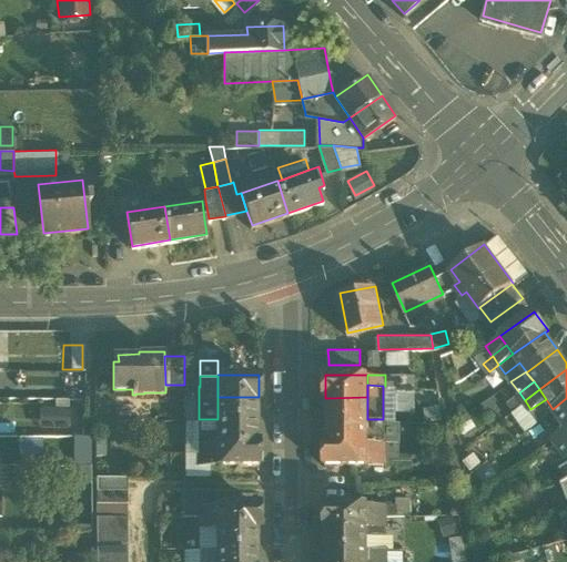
[(255,419),(255,397),(218,397),(218,419),(255,419)]
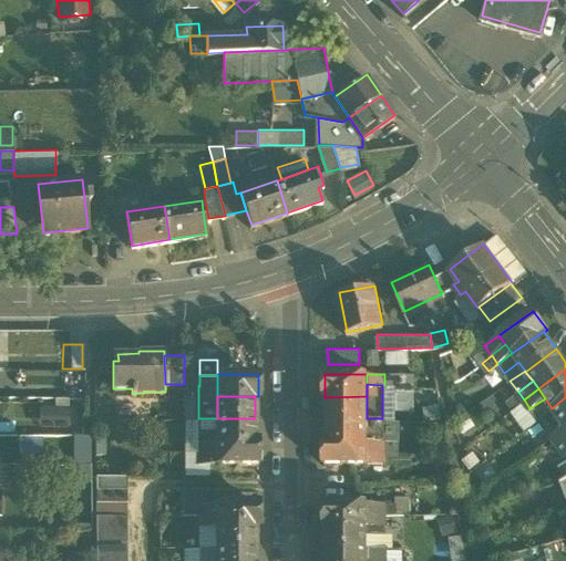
[(328,418),(367,418),(367,396),(328,397),(328,418)]
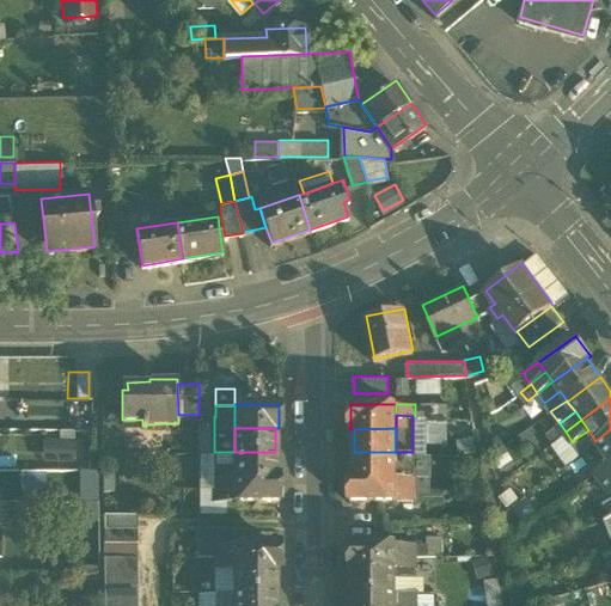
[(610,429),(596,441),(610,459),(610,429)]
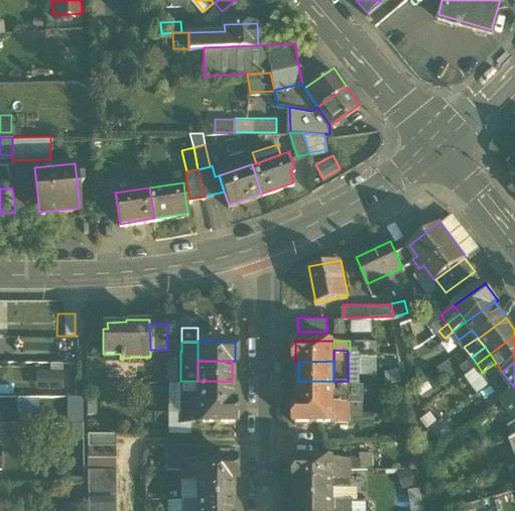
[(177,402),(181,402),(198,401),(198,381),(180,381),(180,390),(177,390),(177,402)]
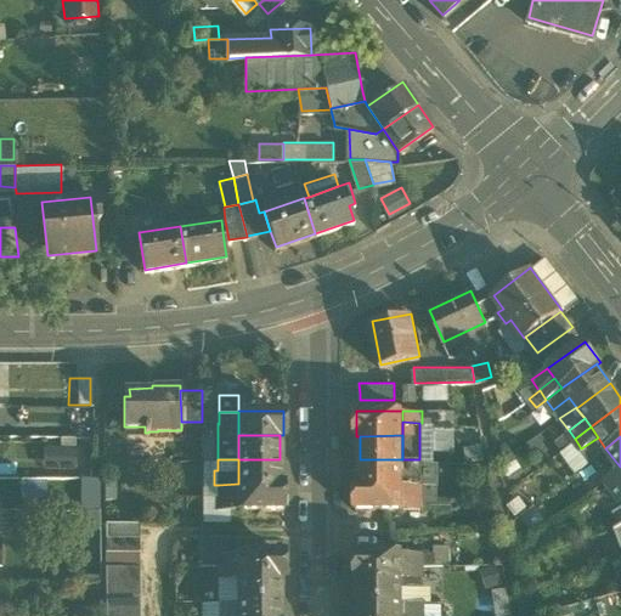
[(281,484),(280,459),(238,459),(238,484),(281,484)]
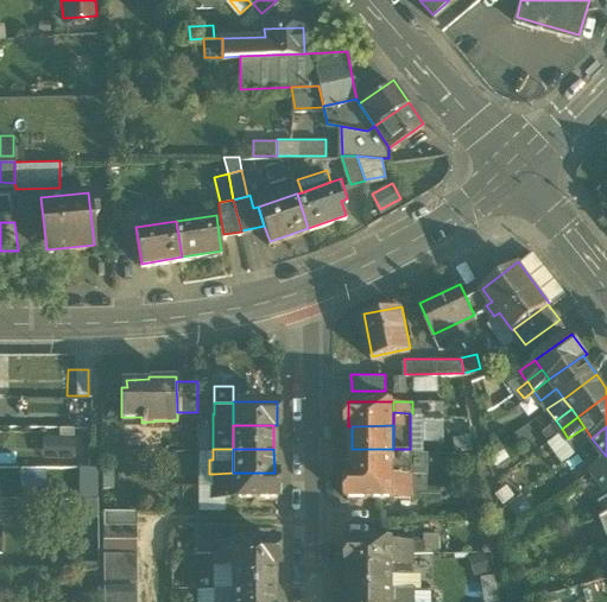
[(352,471),(393,471),(393,449),(352,449),(352,471)]
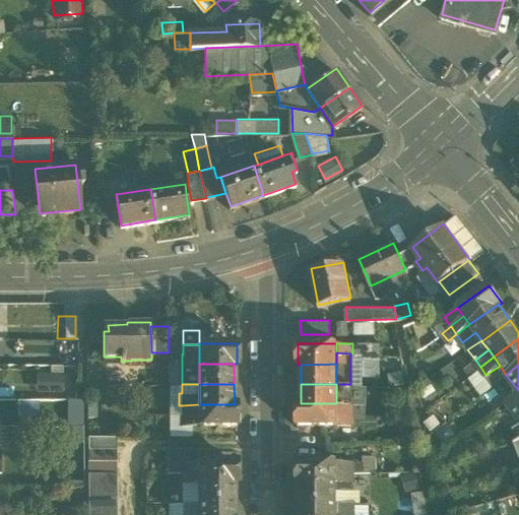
[(350,384),(336,384),(336,403),(336,413),(352,413),(353,413),(353,403),(350,403),(350,384)]
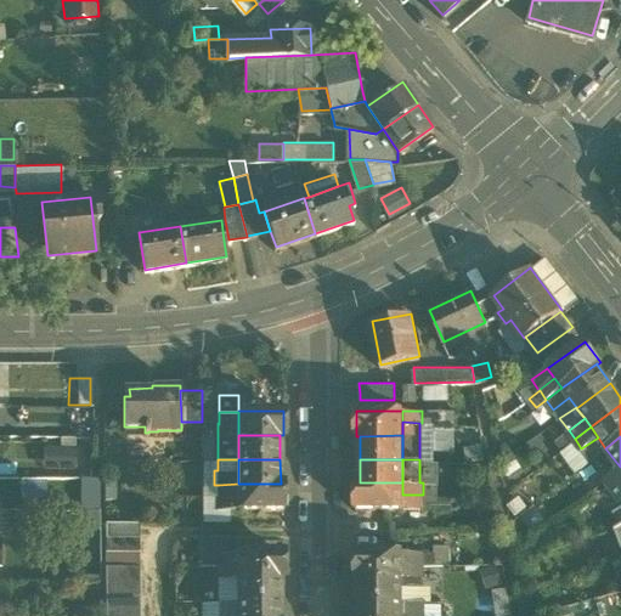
[(604,479),(611,489),(620,480),(620,467),(604,479)]
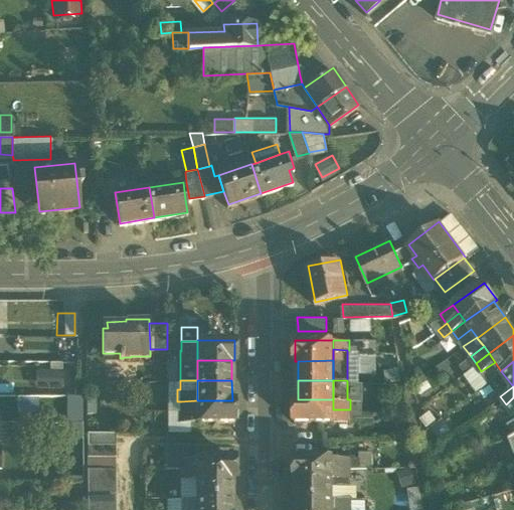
[(82,416),(81,393),(67,393),(68,417),(82,416)]
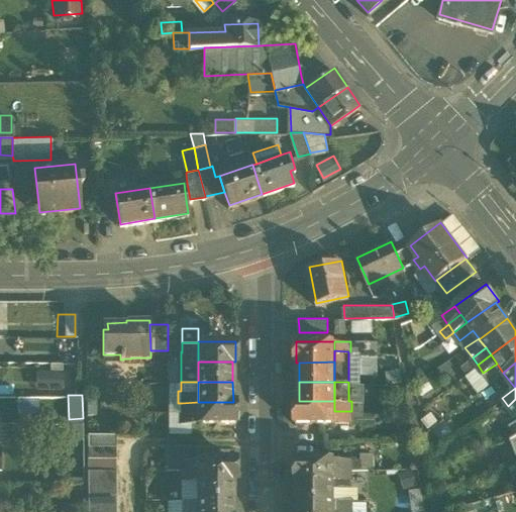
[(334,421),(334,411),(334,401),(299,401),(296,401),(296,422),(334,421)]
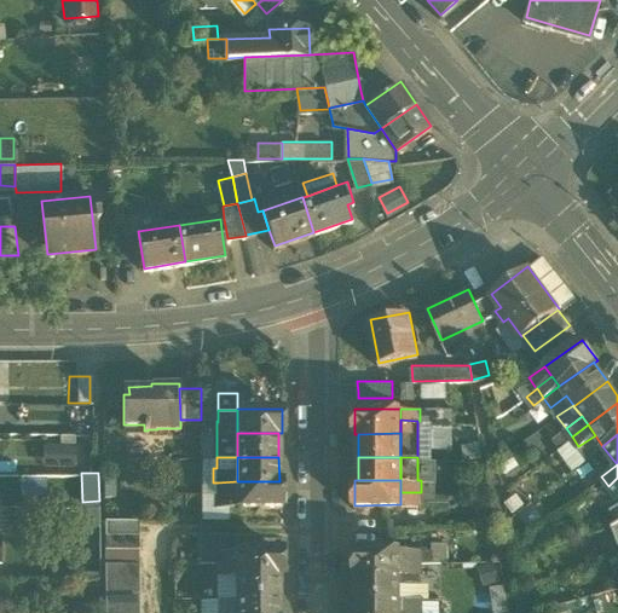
[(237,504),(237,481),(218,483),(218,492),(218,504),(237,504)]
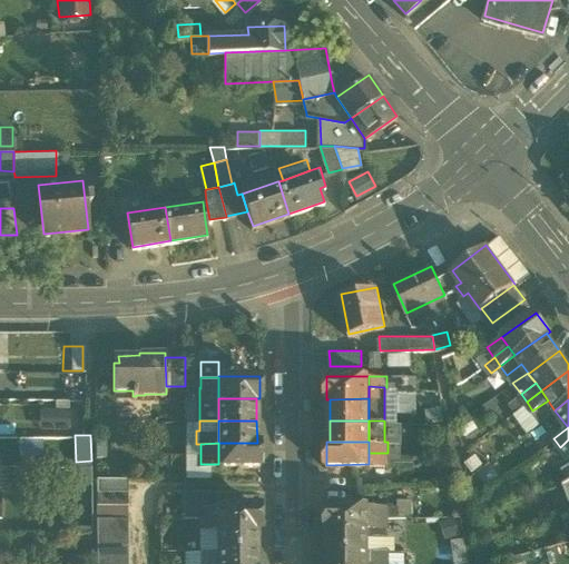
[(260,443),(257,443),(218,443),(218,464),(218,465),(260,465),(260,443)]
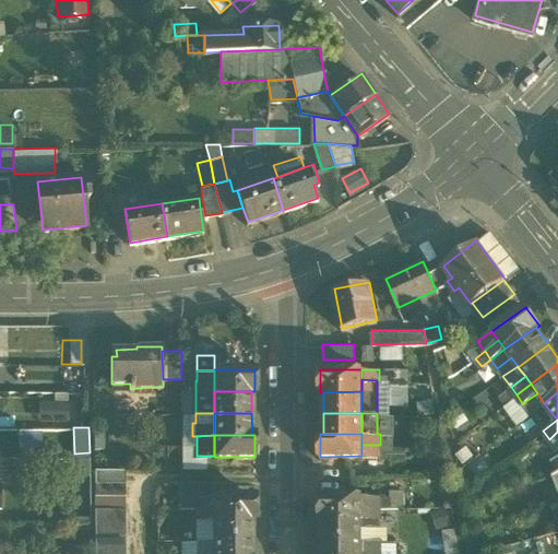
[(379,445),(361,445),(361,456),(379,456),(379,445)]
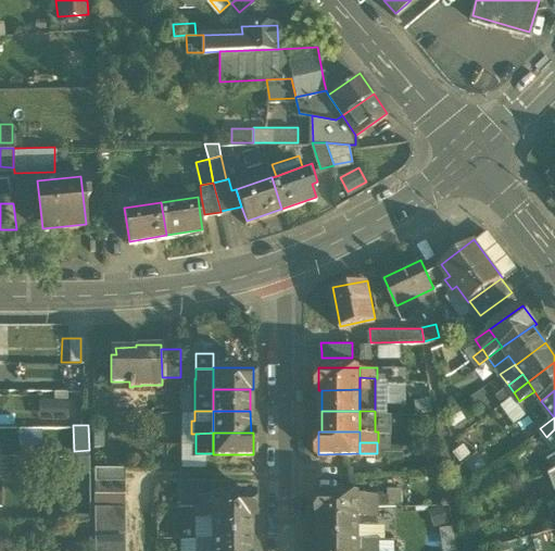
[(125,465),(95,465),(95,478),(125,478),(125,465)]
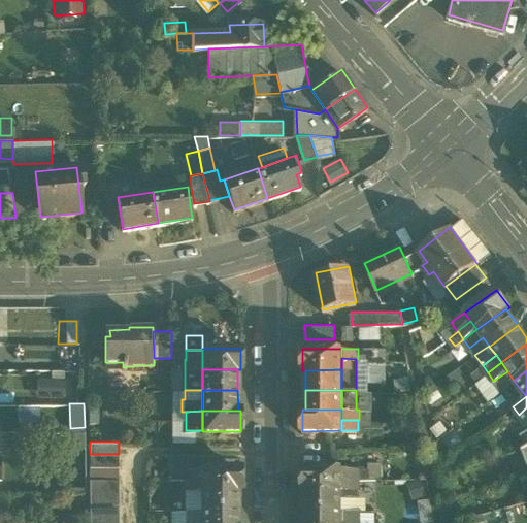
[(119,454),(90,454),(90,466),(119,466),(119,454)]
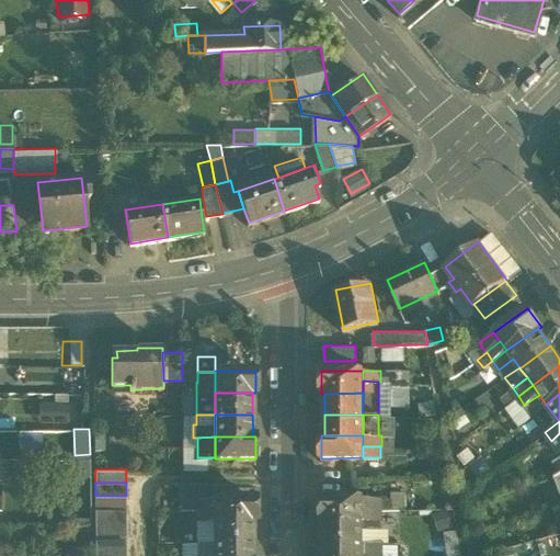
[(181,509),(197,509),(215,509),(214,498),(216,498),(216,484),(181,484),(181,509)]
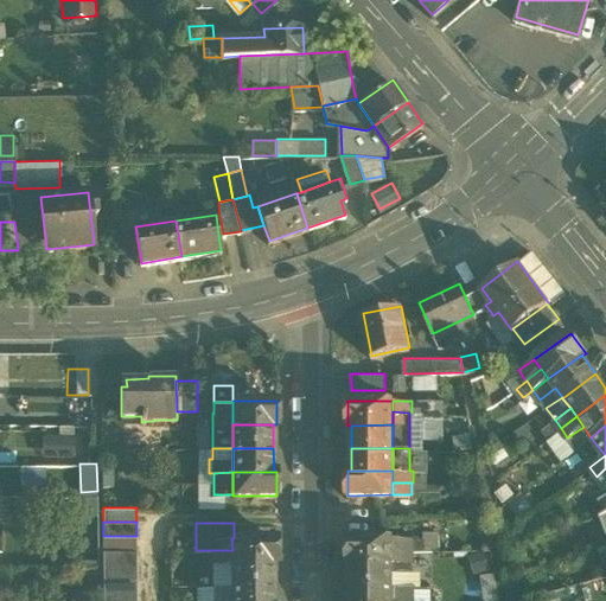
[(136,536),(103,536),(103,550),(136,550),(136,536)]
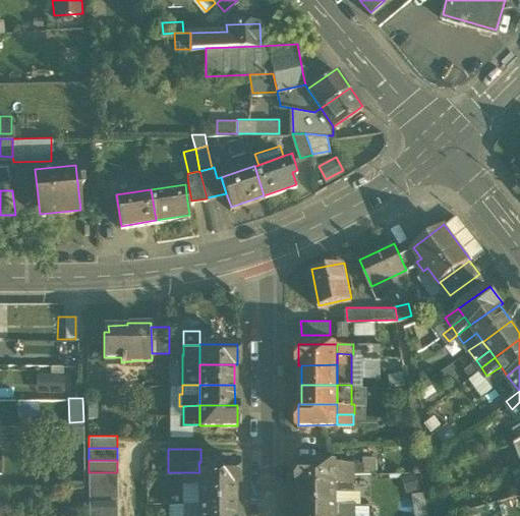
[(298,482),(301,482),(337,482),(337,472),(337,461),(298,461),(298,482)]
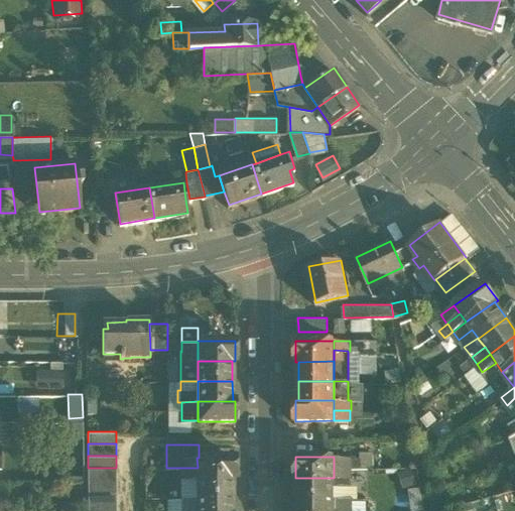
[(334,457),(334,468),(350,468),(350,457),(334,457)]
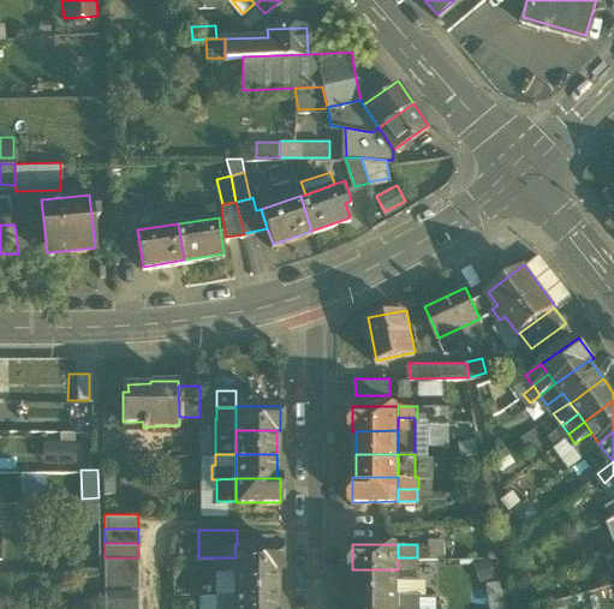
[(276,568),(280,568),(280,545),(237,545),(234,545),(236,557),(236,568),(276,568)]
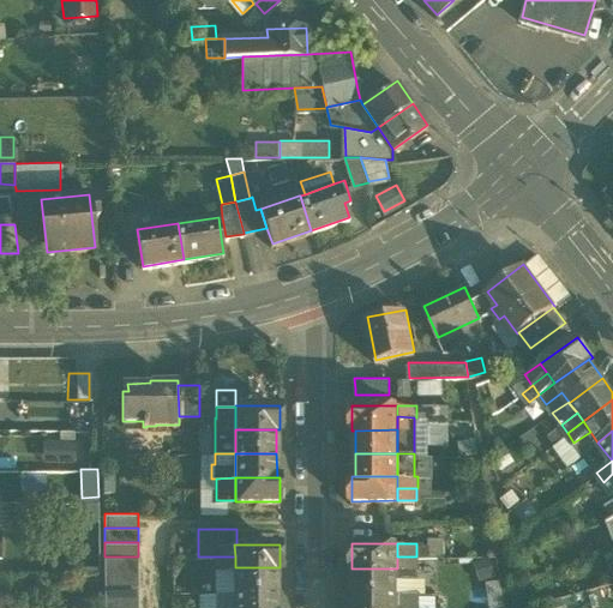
[(104,557),(104,571),(138,571),(138,557),(104,557)]
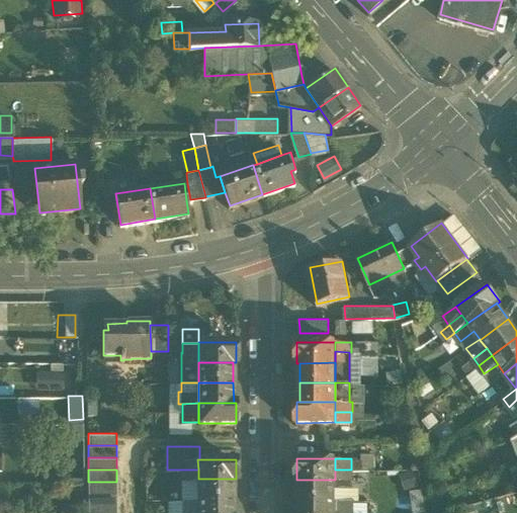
[(198,479),(198,469),(182,469),(182,481),(186,481),(186,492),(198,492),(198,479)]
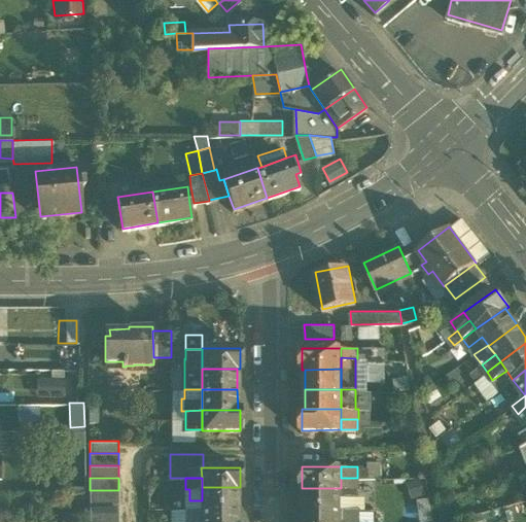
[(357,488),(357,478),(341,478),(341,488),(341,496),(357,496),(357,488)]
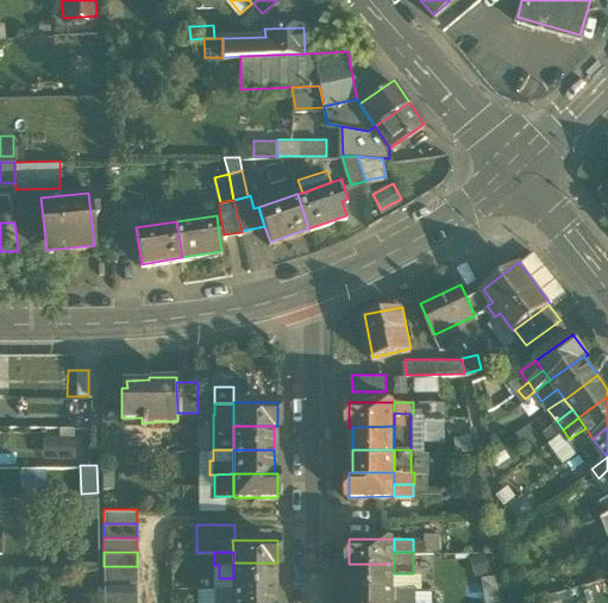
[(274,563),(233,563),(233,578),(233,586),(274,586),(274,563)]
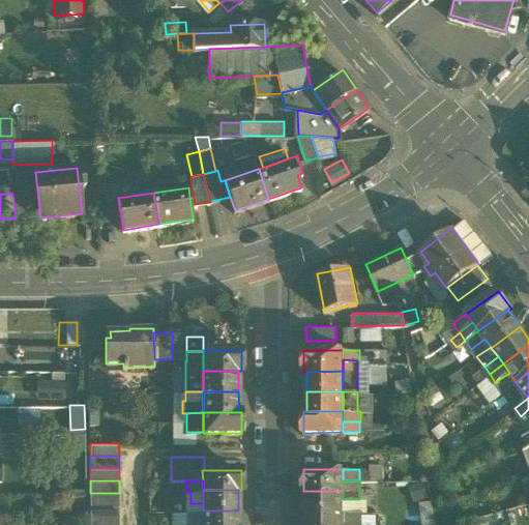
[(343,499),(343,491),(306,491),(306,511),(343,511),(343,499)]
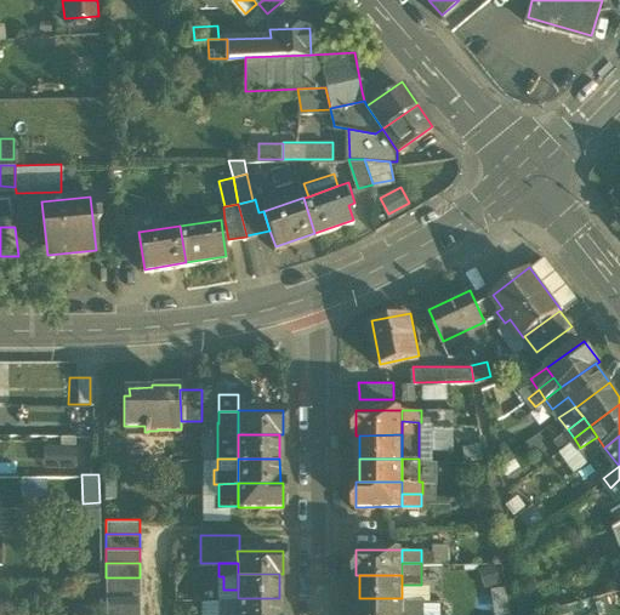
[(106,578),(106,592),(140,592),(140,578),(106,578)]
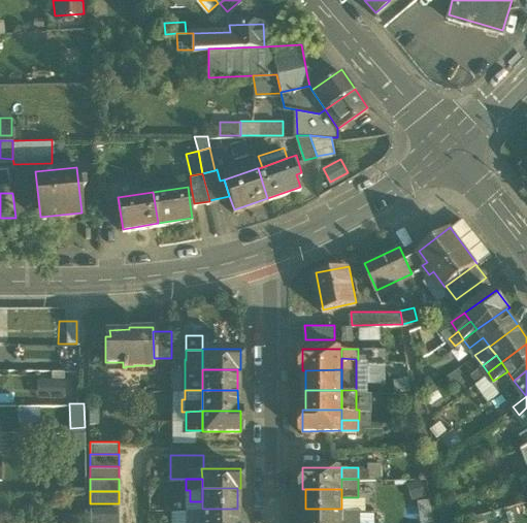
[(90,503),(90,516),(119,516),(119,503),(90,503)]
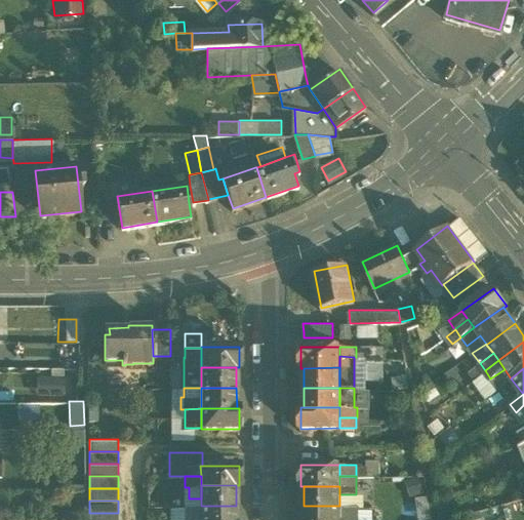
[(184,519),(200,519),(201,506),(185,506),(184,519)]
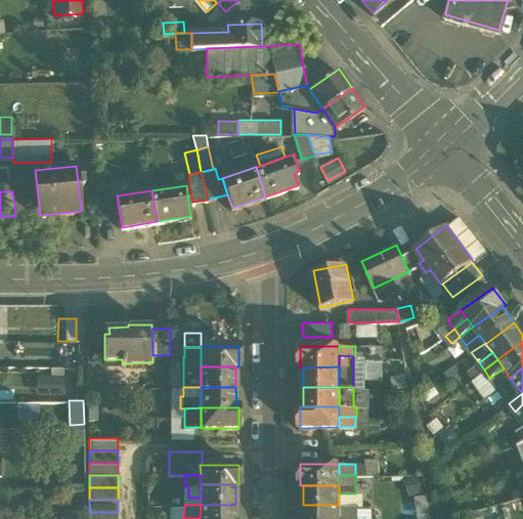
[(235,518),(235,505),(201,505),(200,518),(235,518)]
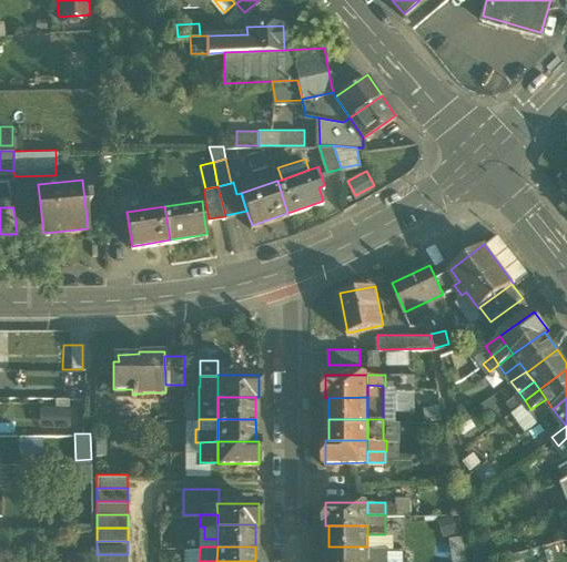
[(367,561),(367,547),(328,547),(328,561),(367,561)]
